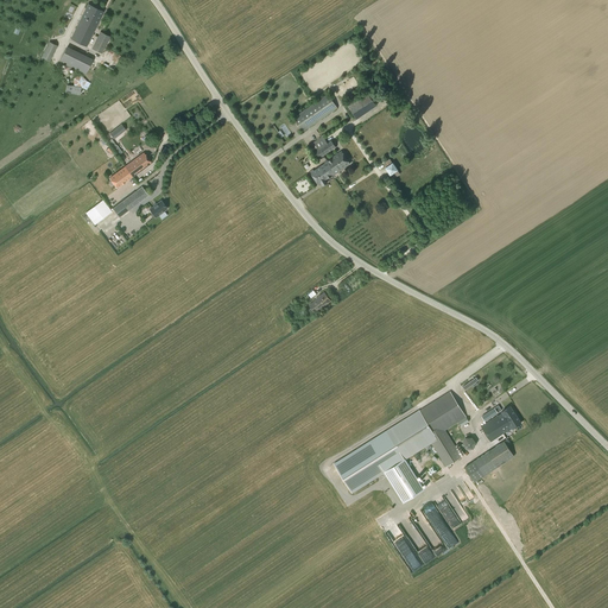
[(87,46),(95,30),(103,12),(88,4),(70,38),(87,46)]
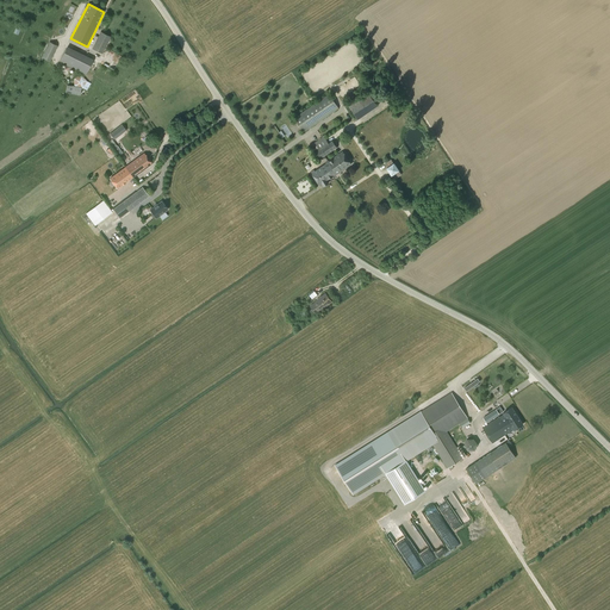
[(92,49),(95,50),(103,54),(111,37),(100,32),(92,49)]
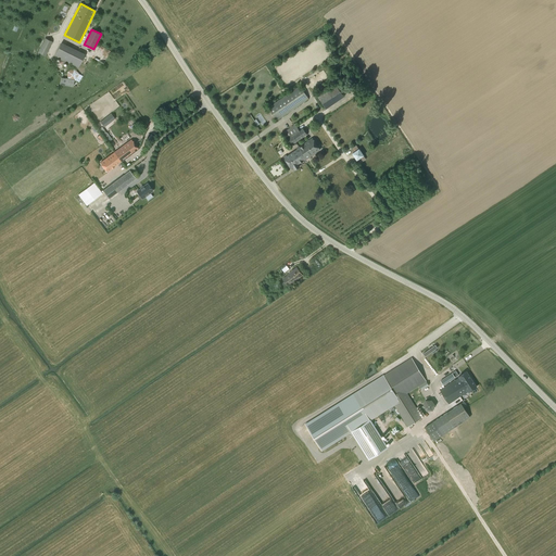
[(38,52),(46,57),(52,41),(45,38),(38,52)]
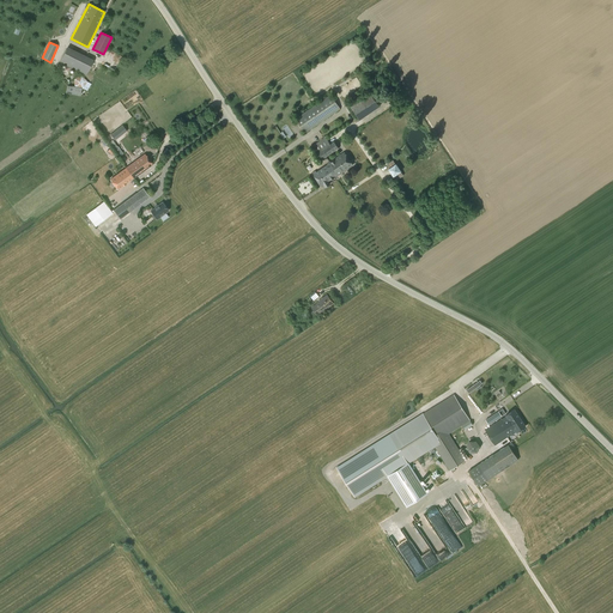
[(67,47),(60,62),(86,76),(93,60),(67,47)]
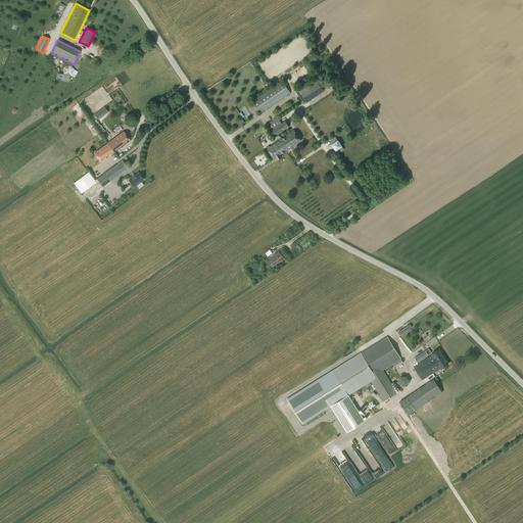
[(56,80),(68,82),(69,76),(57,73),(56,80)]
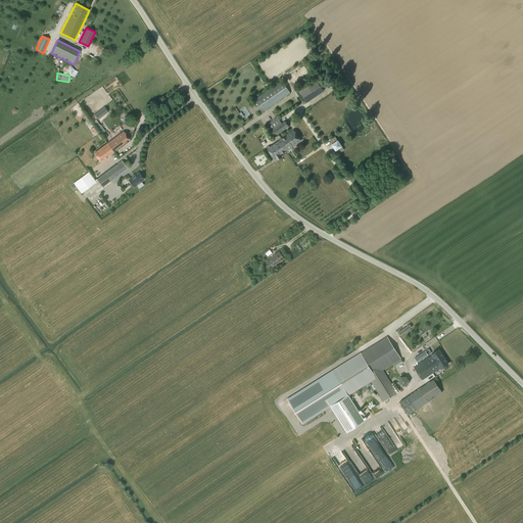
[(316,79),(298,91),(303,98),(305,101),(323,90),(316,79)]
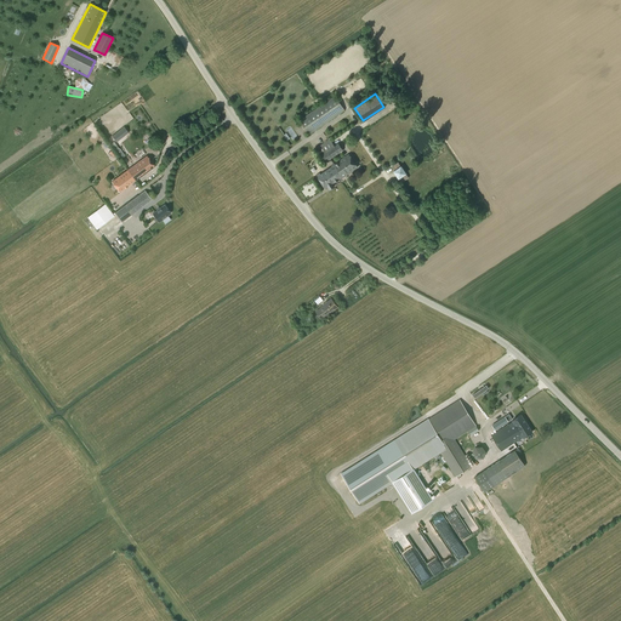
[(298,120),(308,135),(345,110),(335,96),(298,120)]
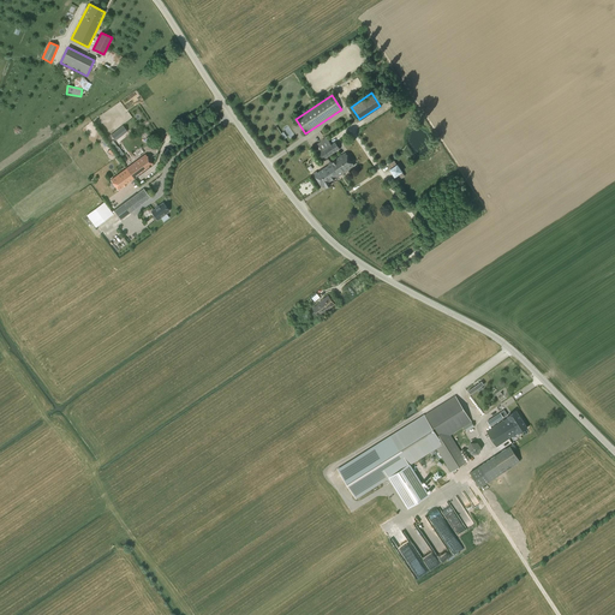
[(124,126),(112,135),(115,141),(127,131),(124,126)]
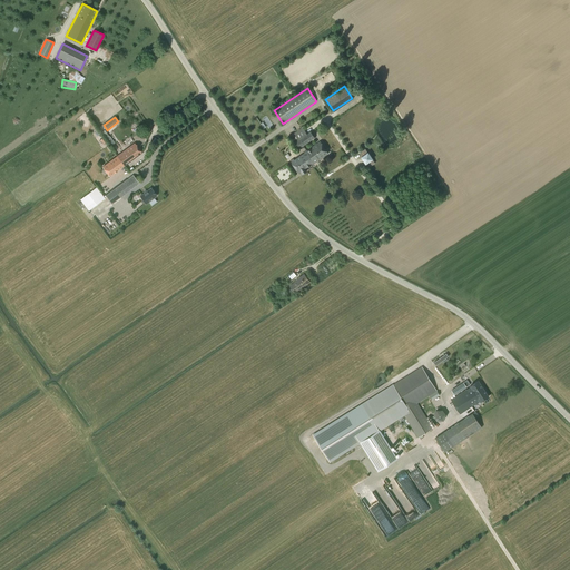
[(306,135),(302,128),(291,136),(300,148),(315,138),(311,131),(306,135)]
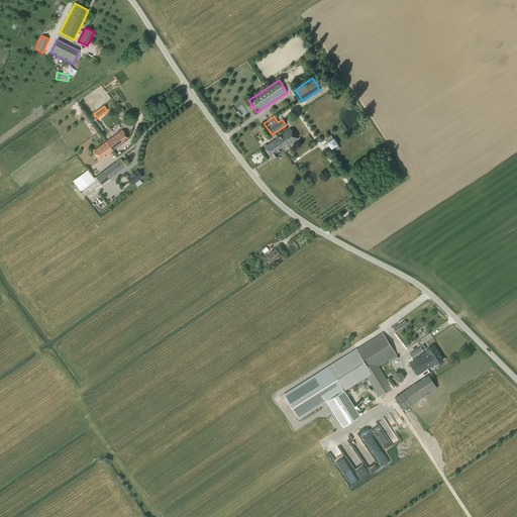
[(298,139),(291,128),(278,137),(282,142),(279,144),(282,149),(298,139)]
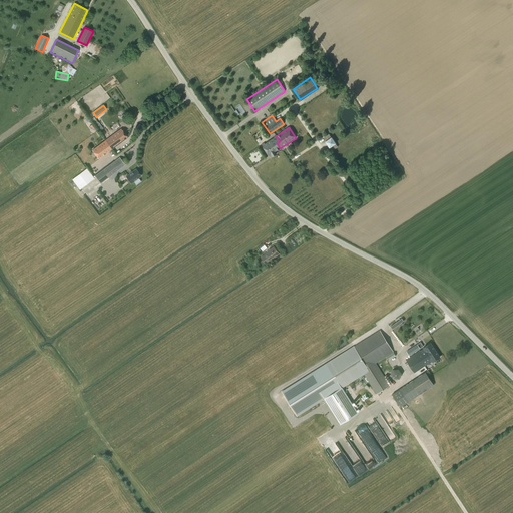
[(105,140),(111,149),(127,137),(121,128),(105,140)]
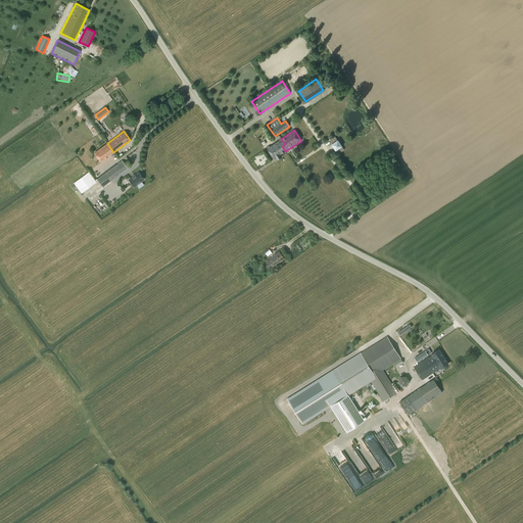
[(329,141),(338,153),(344,149),(335,137),(329,141)]
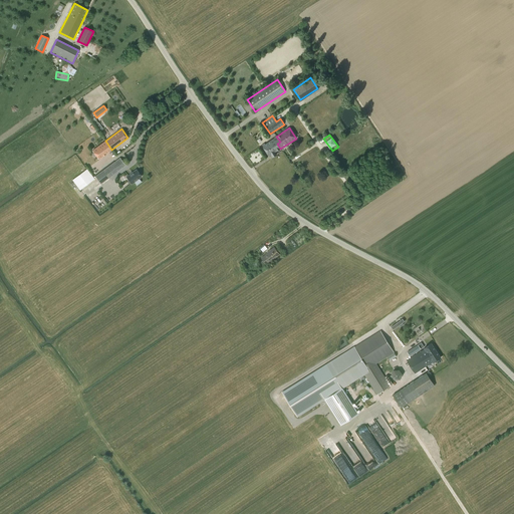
[(264,144),(262,146),(269,156),(270,155),(272,157),(276,155),(274,152),(276,151),(280,149),(277,144),(280,142),(276,137),(274,138),(265,145),(264,144)]
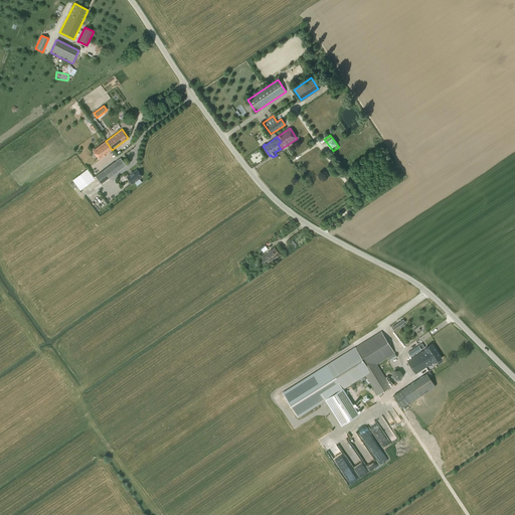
[(112,150),(106,141),(93,151),(99,159),(112,150)]
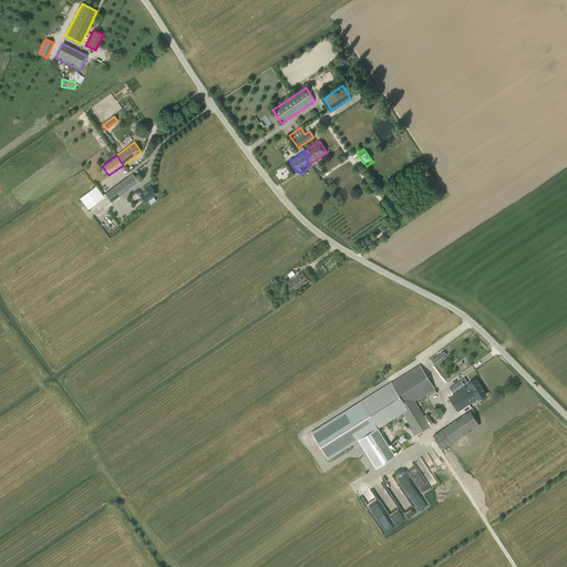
[(105,195),(111,203),(138,182),(132,174),(105,195)]
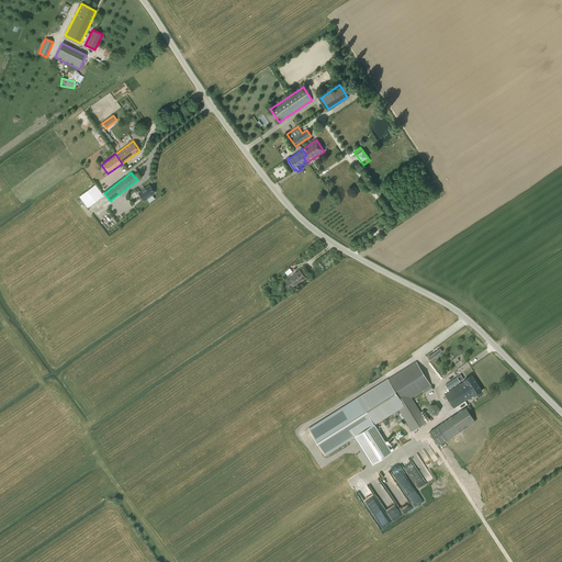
[(96,184),(79,197),(88,208),(103,195),(96,184)]
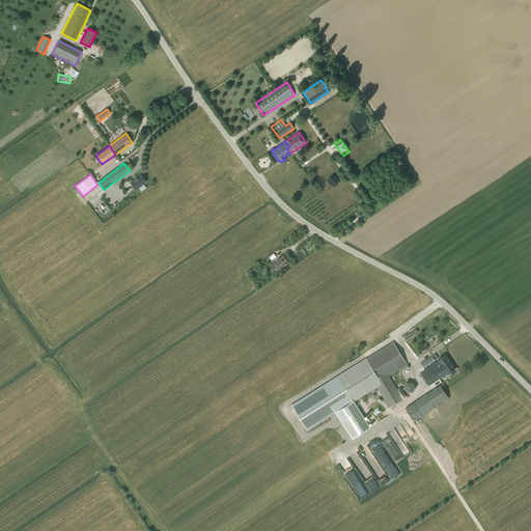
[(131,183),(136,190),(139,187),(140,188),(143,186),(142,185),(146,183),(140,175),(131,183)]
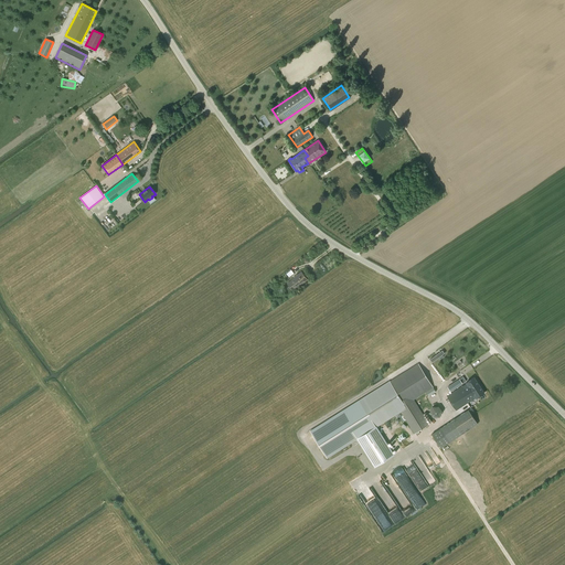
[(286,273),(289,278),(295,274),(290,268),(286,273)]
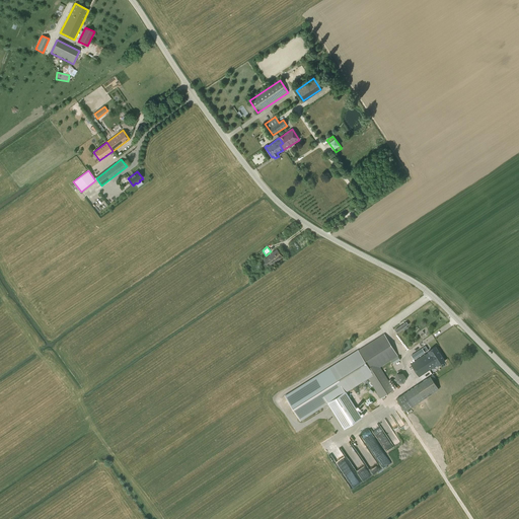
[(275,263),(283,256),(277,249),(270,255),(270,256),(265,261),(269,266),(275,262),(275,263)]
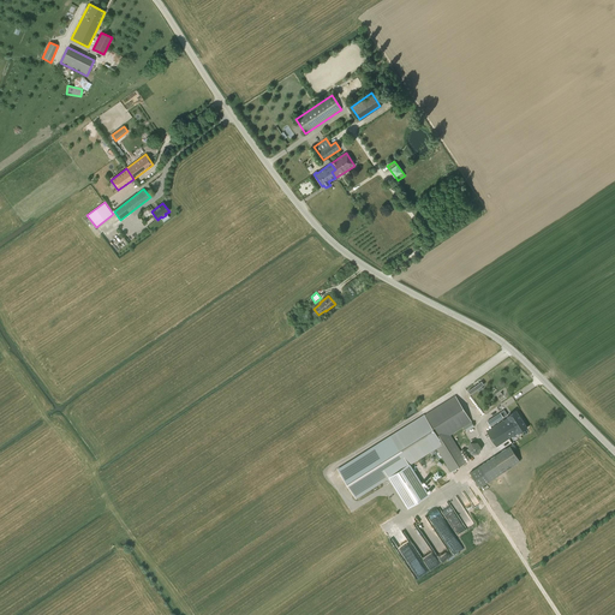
[(482,382),(469,392),(471,395),(478,389),(479,392),(483,389),(482,387),(484,386),(482,382)]
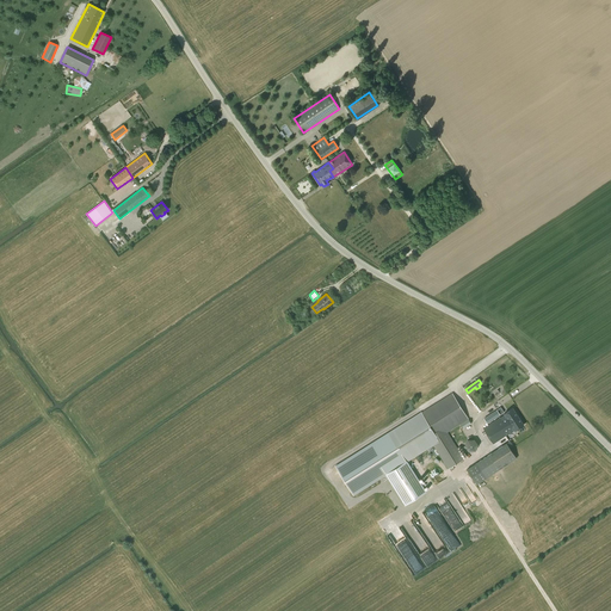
[(409,420),(388,433),(335,467),(338,469),(353,495),(386,475),(407,461),(433,445),(448,469),(464,460),(448,432),(461,424),(468,419),(452,393),(409,420)]
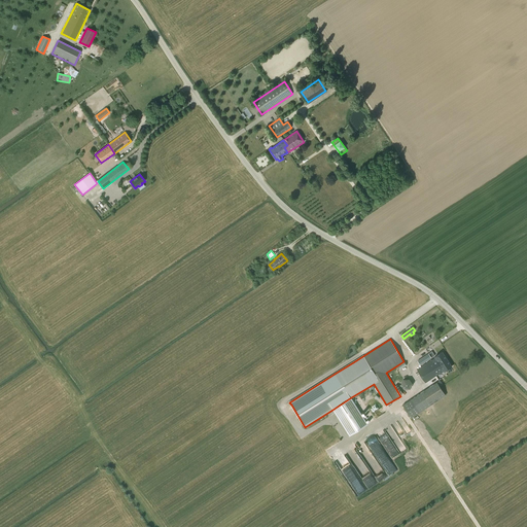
[(434,358),(417,370),(425,383),(444,372),(452,366),(443,352),(434,357),(434,358)]
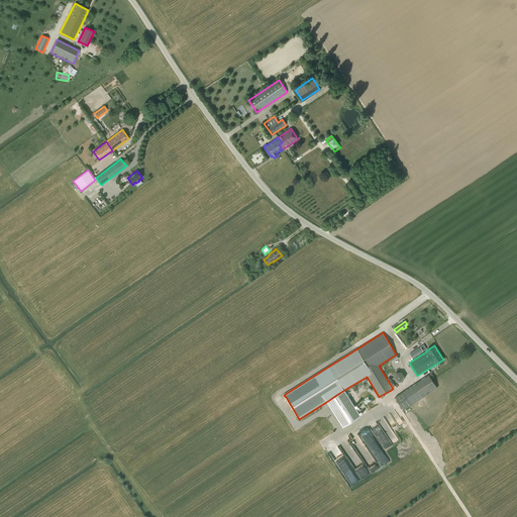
[(412,358),(423,350),(421,346),(410,354),(412,358)]
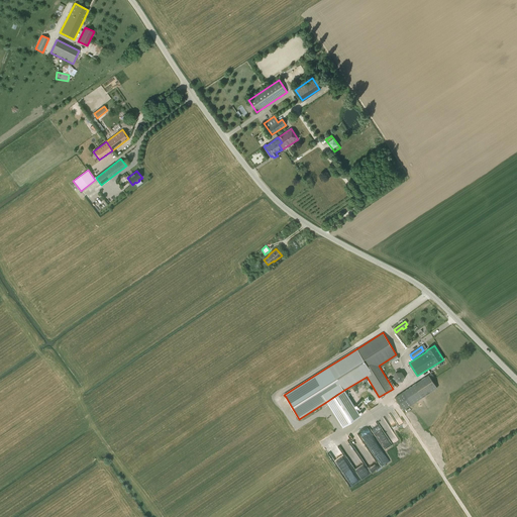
[(393,374),(396,383),(405,379),(402,371),(393,374)]
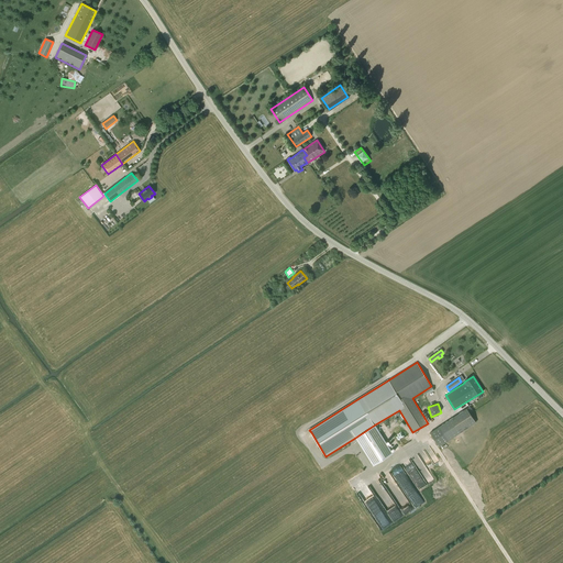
[(466,408),(430,432),(439,446),(476,422),(466,408)]
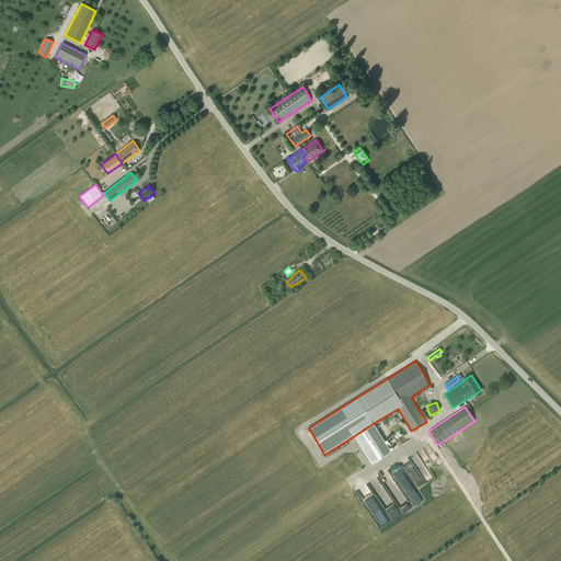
[(374,423),(354,436),(371,465),(392,451),(374,423)]
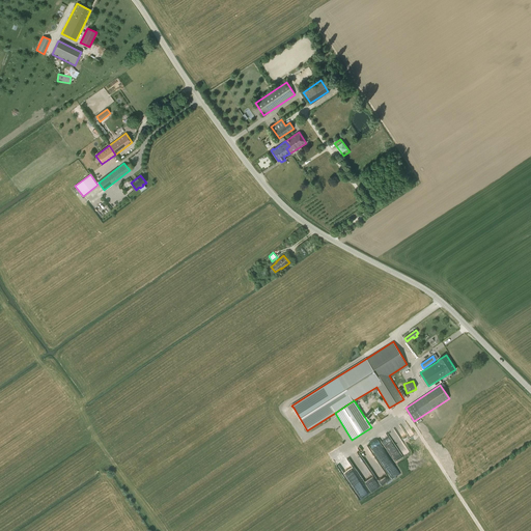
[(395,473),(396,473),(383,446),(376,449),(374,450),(387,473),(393,470),(395,473)]
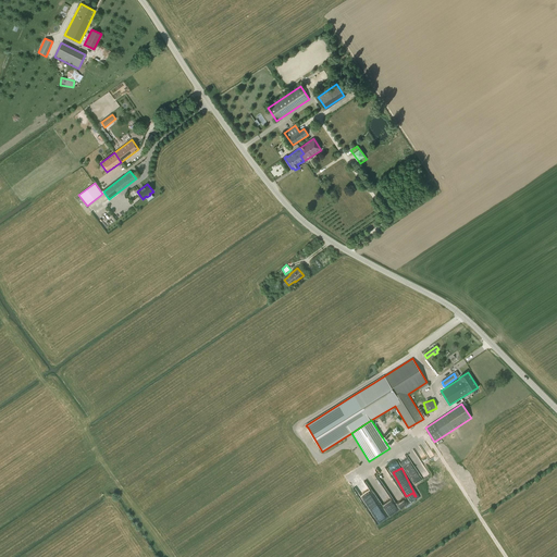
[(356,486),(378,523),(395,514),(387,499),(391,497),(383,485),(378,489),(371,477),(366,480),(381,506),(375,509),(360,483),(356,486)]
